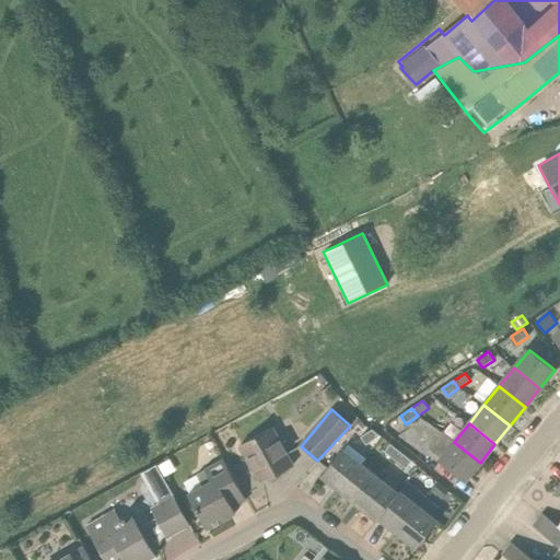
[(261,482),(292,466),(271,428),(241,444),(261,482)]
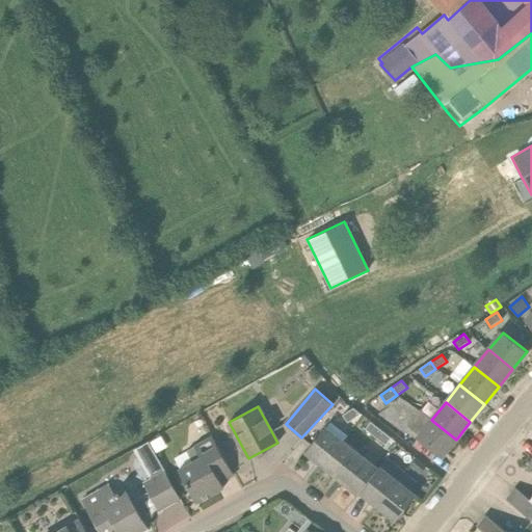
[(342,416),(347,423),(361,415),(353,408),(342,416)]
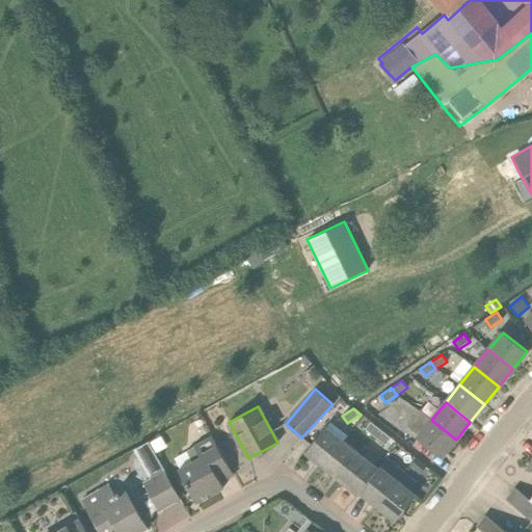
[(442,457),(456,440),(431,420),(420,410),(407,426),(419,434),(417,437),(442,457)]
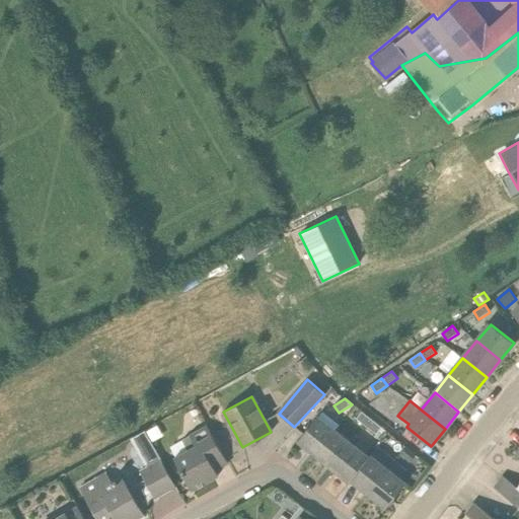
[(371,420),(362,412),(356,419),(366,427),(371,420)]
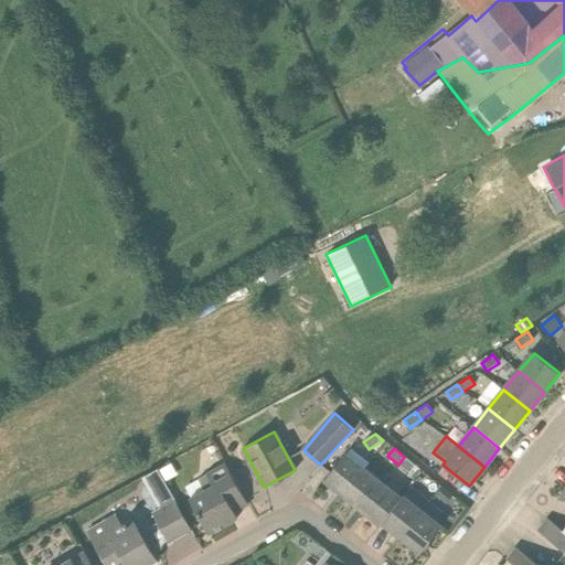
[(345,452),(323,480),(342,496),(364,468),(345,452)]
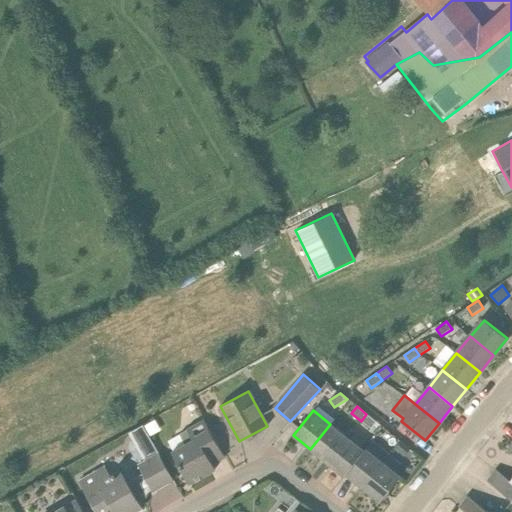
[(366,414),(361,421),(371,428),(376,422),(366,414)]
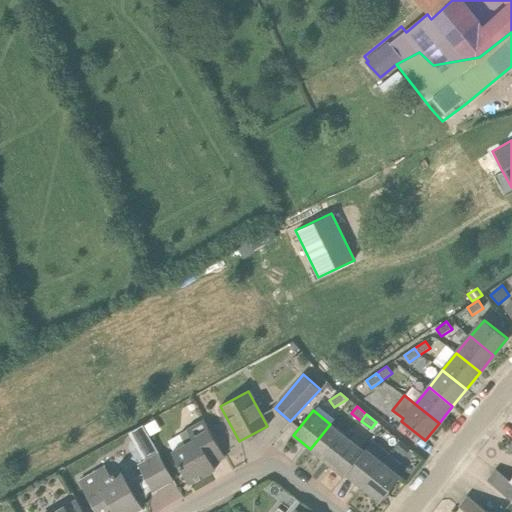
[(187,429),(187,430),(179,434),(185,444),(172,451),(189,483),(215,468),(209,458),(221,451),(204,420),(187,429)]
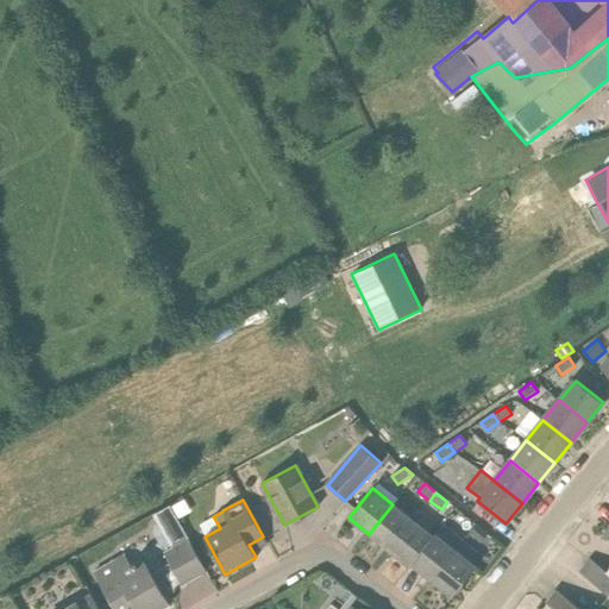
[(369,534),(389,550),(413,520),(393,504),(369,534)]
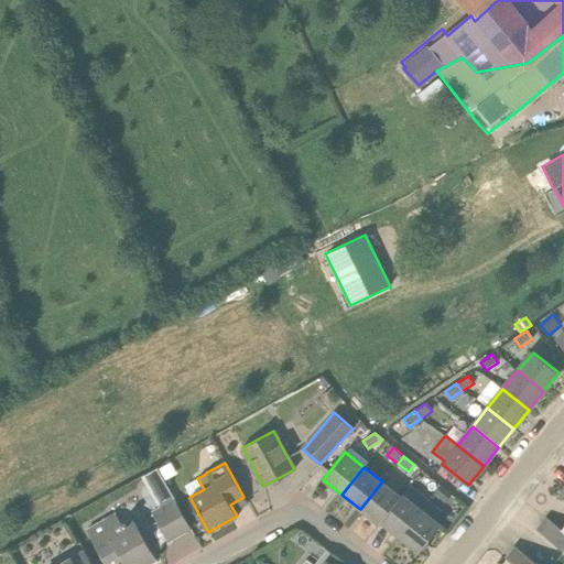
[(401,497),(400,497),(382,481),(360,509),(379,524),(381,522),(401,497)]
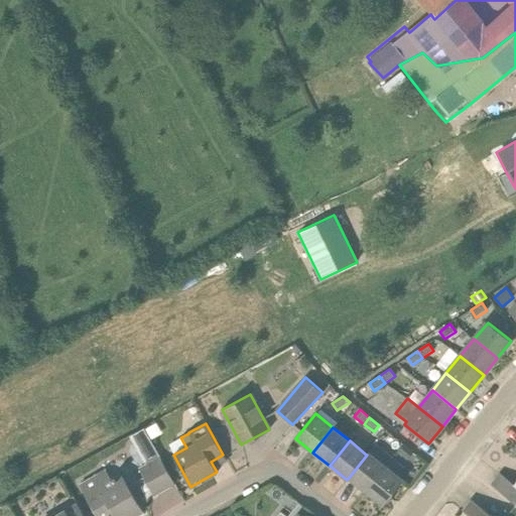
[(413,452),(404,443),(397,452),(407,460),(413,452)]
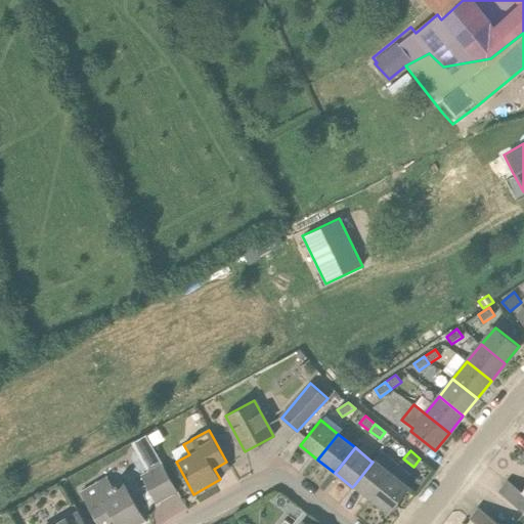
[(372,499),(392,474),(374,459),(372,462),(373,462),(354,485),(372,499)]
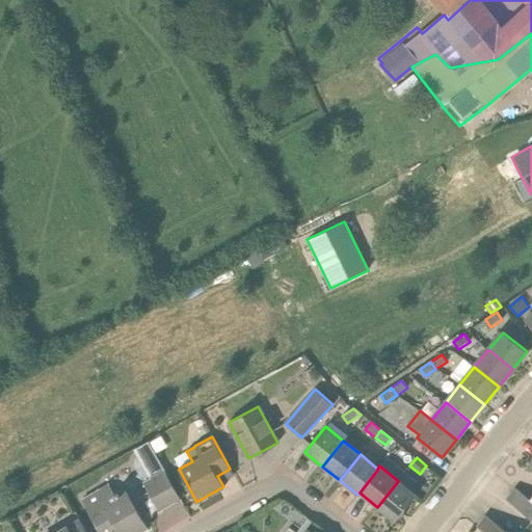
[(159,510),(179,499),(163,473),(143,484),(149,493),(140,498),(150,513),(158,508),(159,510)]
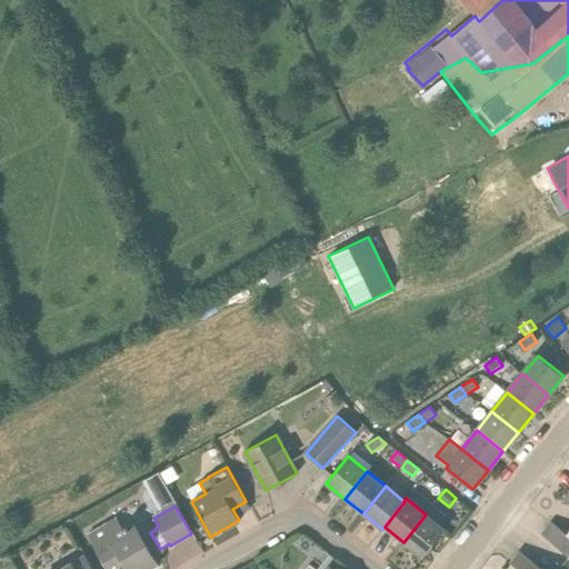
[(422,557),(445,529),(426,515),(403,542),(422,557)]
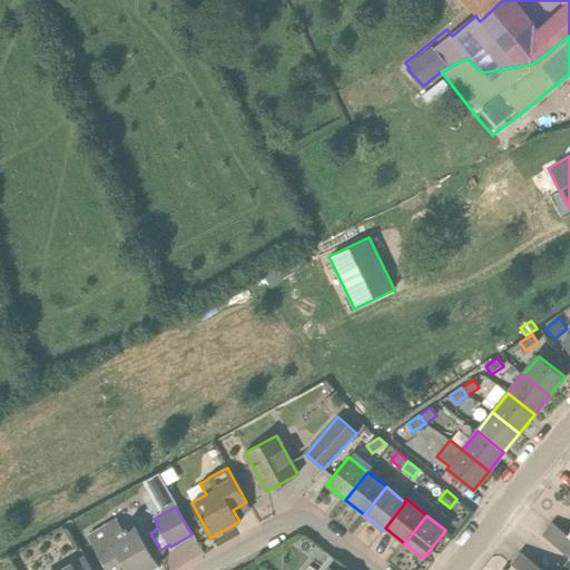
[(116,519),(88,537),(108,569),(149,569),(157,566),(151,556),(160,550),(150,533),(141,539),(134,524),(124,530),(116,519)]
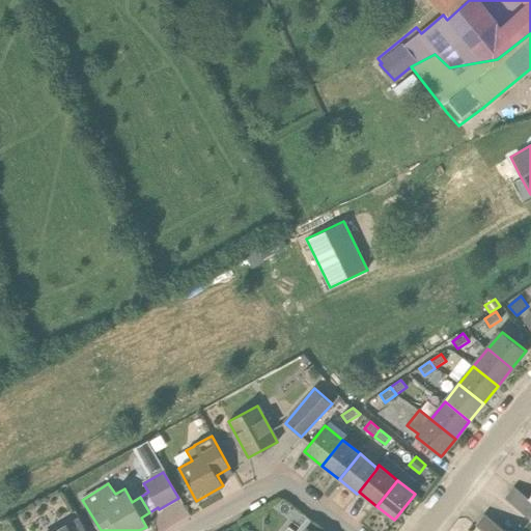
[(514,486),(505,498),(530,518),(530,494),(528,498),(514,486)]
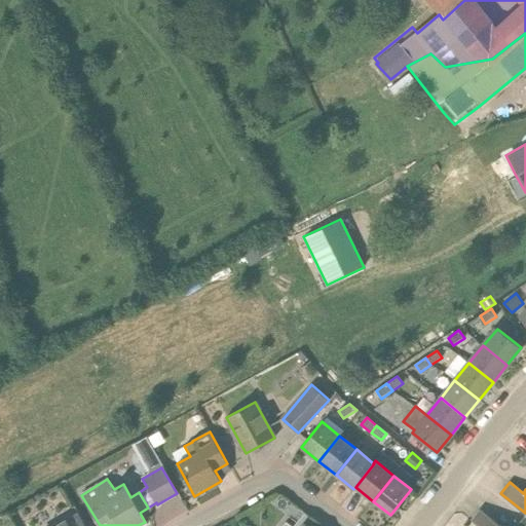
[(478,525),(500,525),(480,510),(472,521),(478,525)]
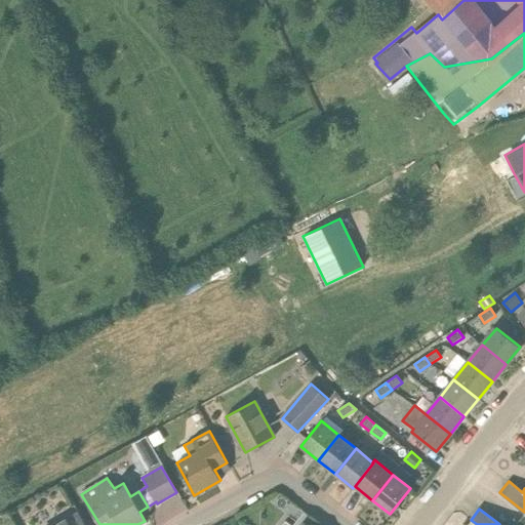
[(85,524),(79,513),(57,524),(85,524)]
